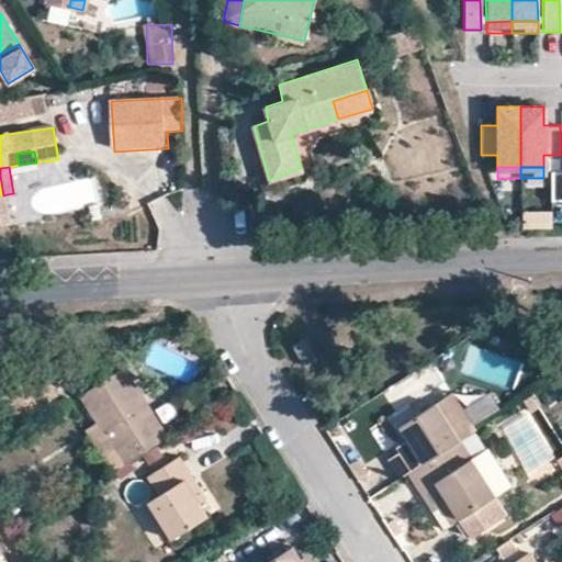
[(561,176),(551,176),(551,203),(561,202),(561,176)]
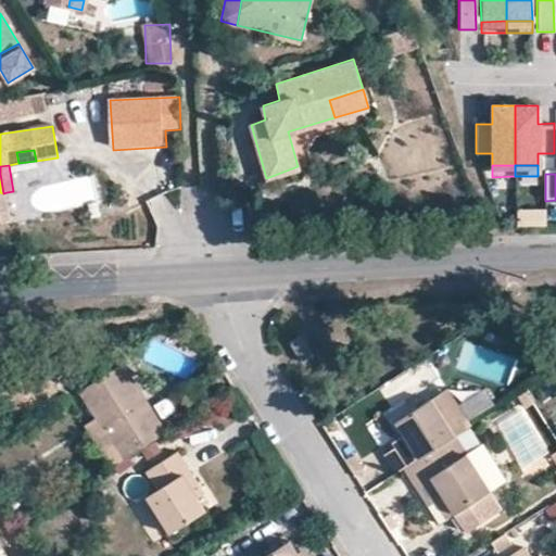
[(0,220),(10,219),(7,192),(3,193),(0,192),(0,220)]
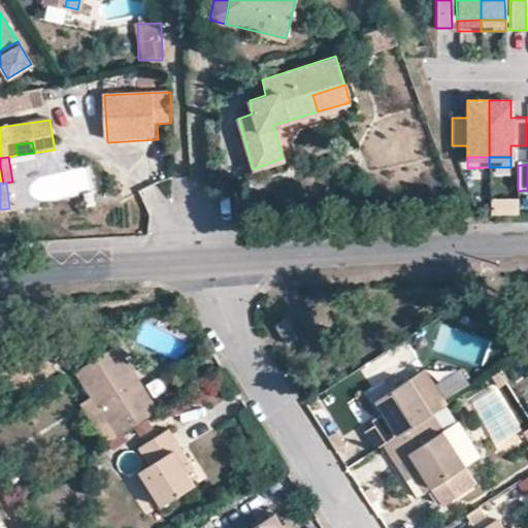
[(492,216),(519,216),(520,199),(493,198),(492,216)]
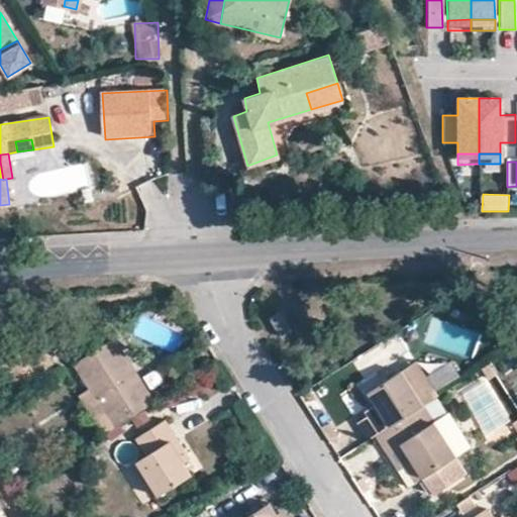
[(308,336),(313,345),(321,342),(315,332),(308,336)]
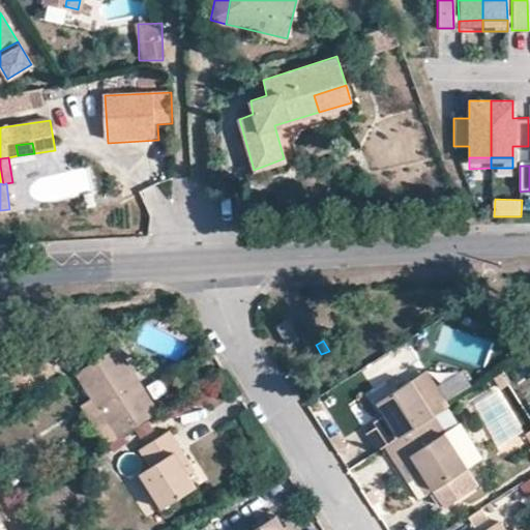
[(116,441),(160,413),(149,395),(144,399),(130,378),(136,375),(118,347),(75,375),(91,400),(116,441)]
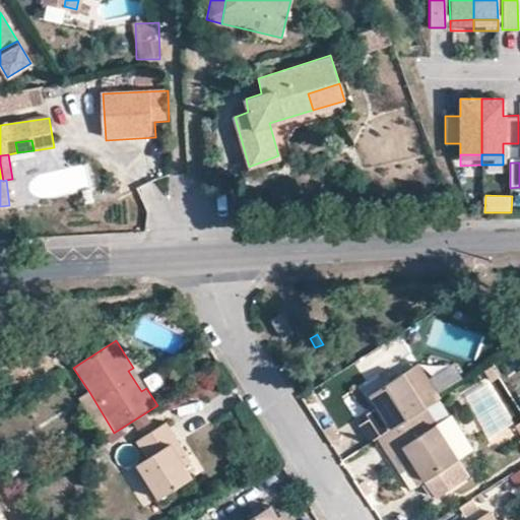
[(53,370),(37,344),(0,367),(0,382),(9,396),(53,370)]
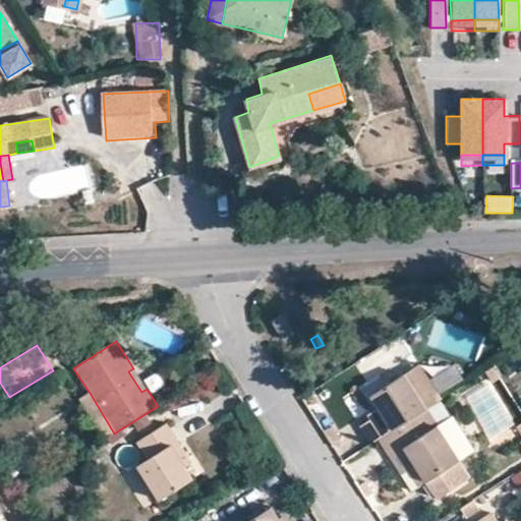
[(420,365),(406,374),(427,408),(443,399),(439,393),(430,381),(420,365)]
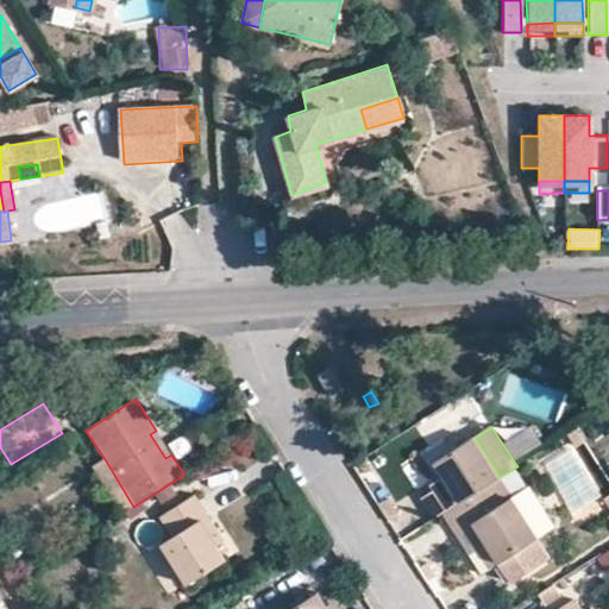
[(503,445),(513,459),(538,443),(528,428),(503,445)]
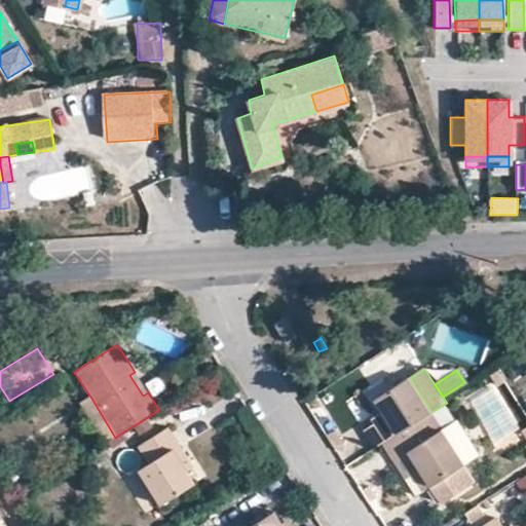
[(143,396),(148,392),(135,372),(129,375),(143,396)]
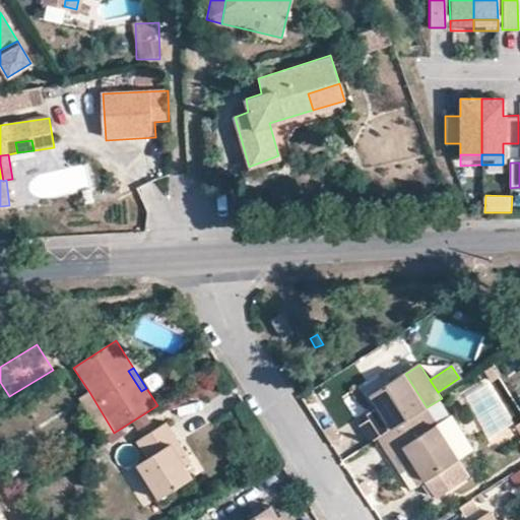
[(385,434),(427,407),(405,374),(371,396),(378,408),(382,413),(375,418),(385,434)]
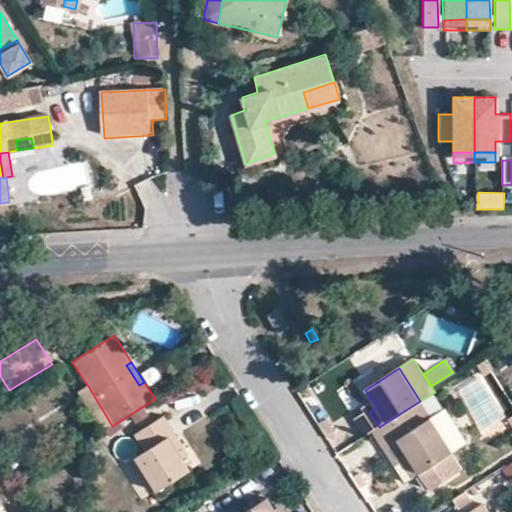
[(102,432),(112,426),(88,386),(77,393),(102,432)]
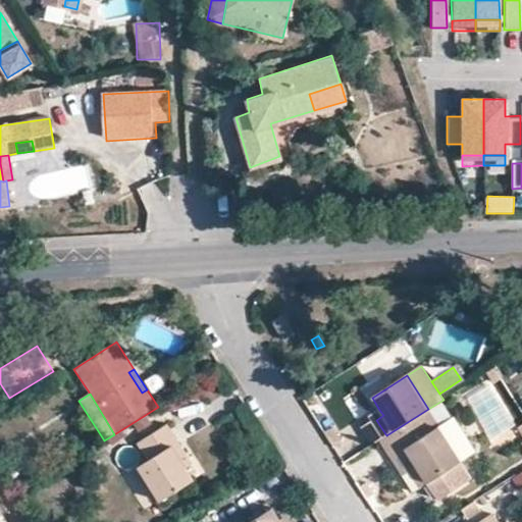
[(428,409),(462,462),(476,453),(444,400),(428,409)]
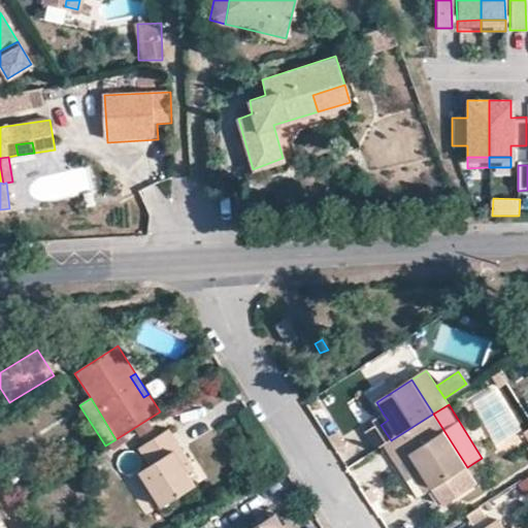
[(467,467),(433,414),(391,440),(403,458),(395,463),(419,499),(467,467)]
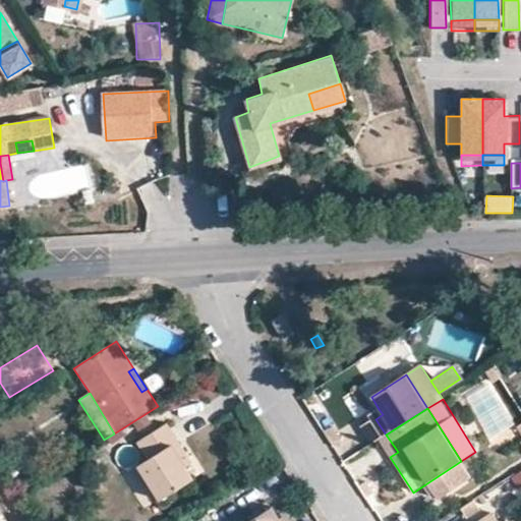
[(371,413),(375,419),(383,414),(379,409),(371,413)]
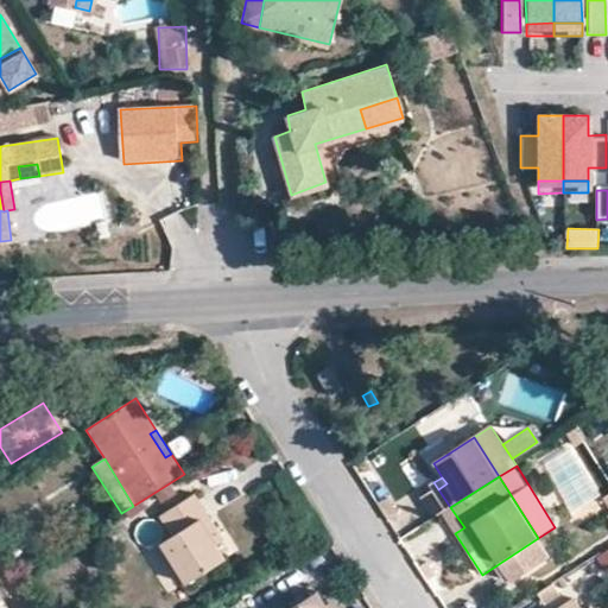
[(442,512),(450,507),(438,489),(423,499),(434,518),(442,512)]
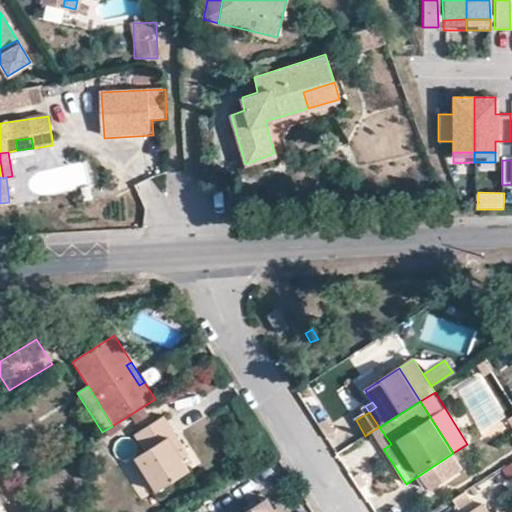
[(178,453),(185,447),(166,416),(134,436),(145,452),(135,459),(157,493),(190,471),(182,459),(178,453)]
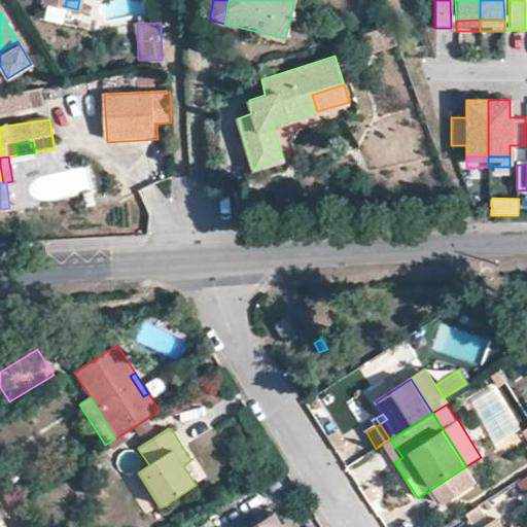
[(390,440),(383,444),(394,462),(402,457),(390,440)]
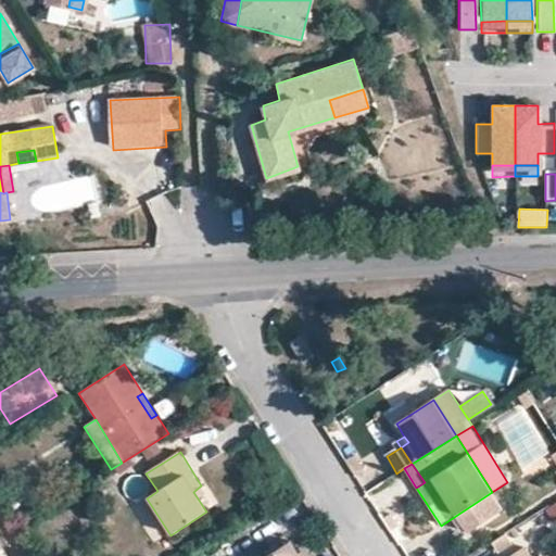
[(206,493),(201,485),(193,492),(198,498),(206,493)]
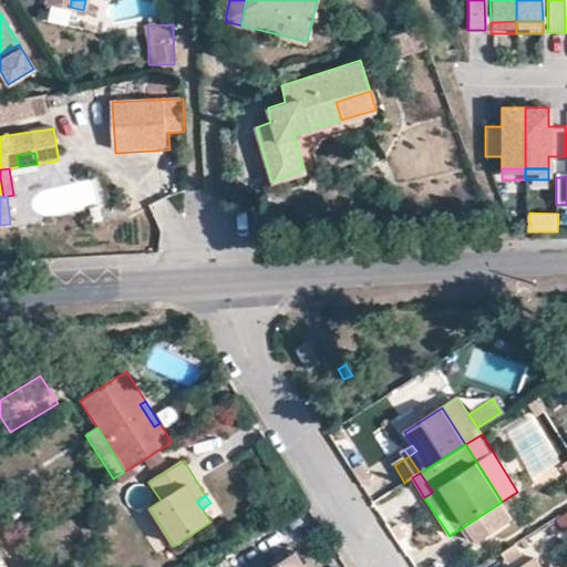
[(502,502),(450,536),(462,554),(514,521),(502,502)]
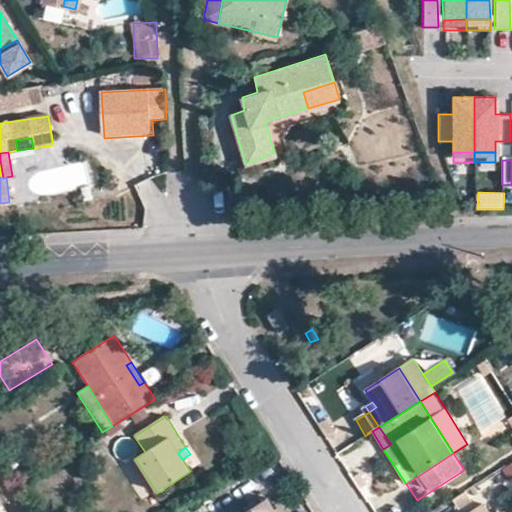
[(511,462),(471,488),(478,497),(511,475),(511,462)]
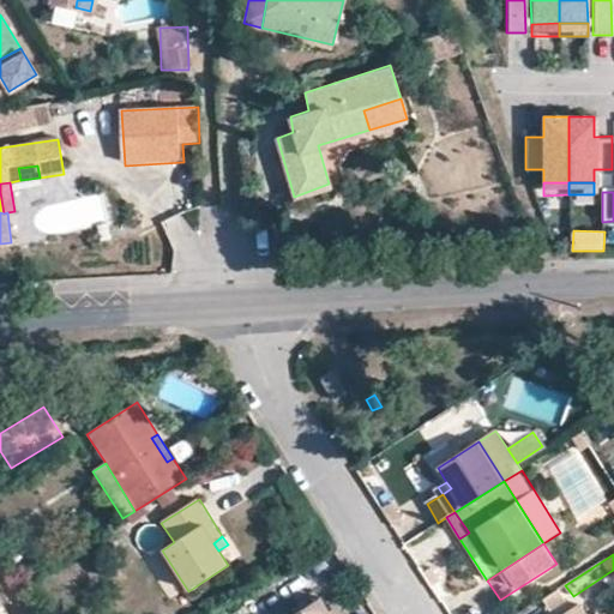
[(331,613),(330,612),(320,599),(294,613),(331,613)]
